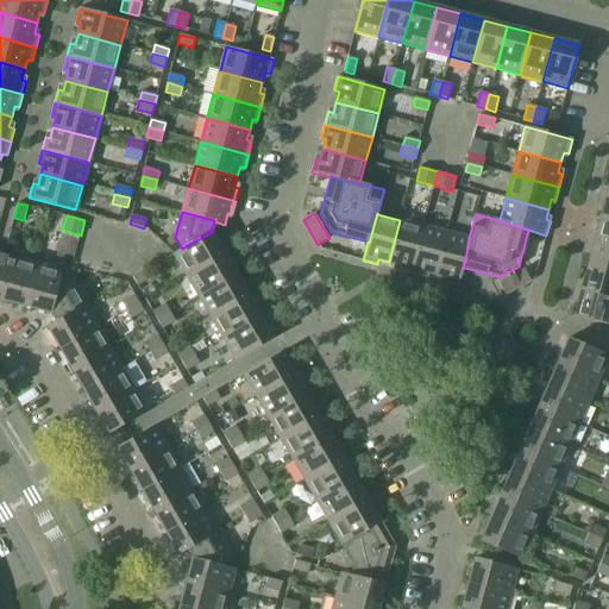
[(397,270),(410,274),(424,226),(400,220),(389,262),(399,265),(397,270)]
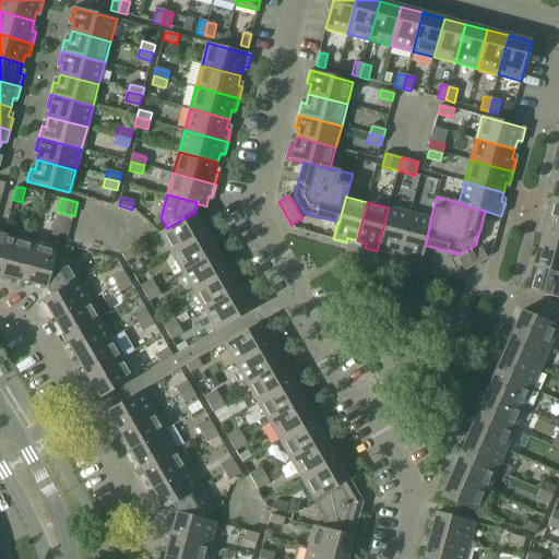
[(558,205),(550,203),(545,225),(558,228),(558,205)]
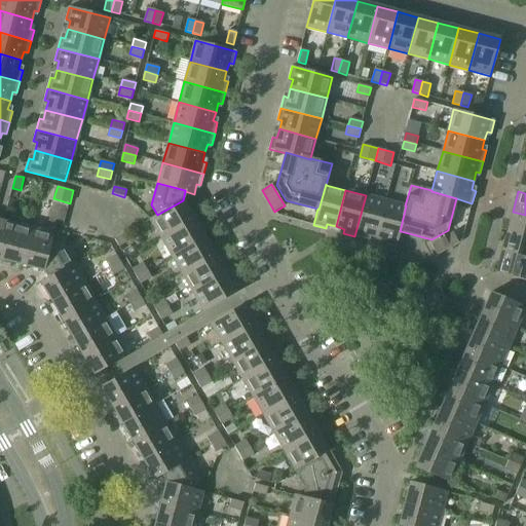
[(367,235),(376,237),(386,200),(366,195),(354,236),(366,239),(367,235)]
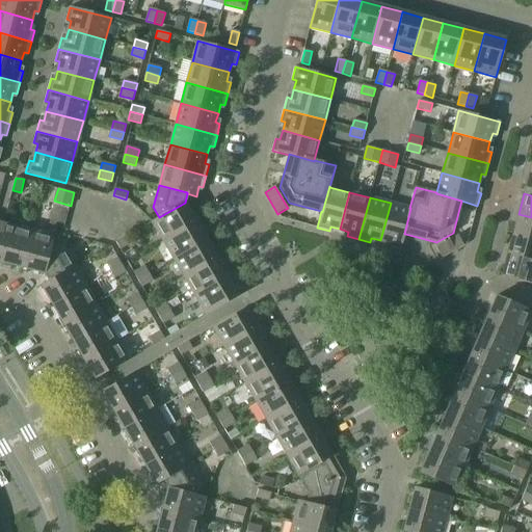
[(152,221),(163,241),(196,221),(185,203),(159,217),(152,221)]
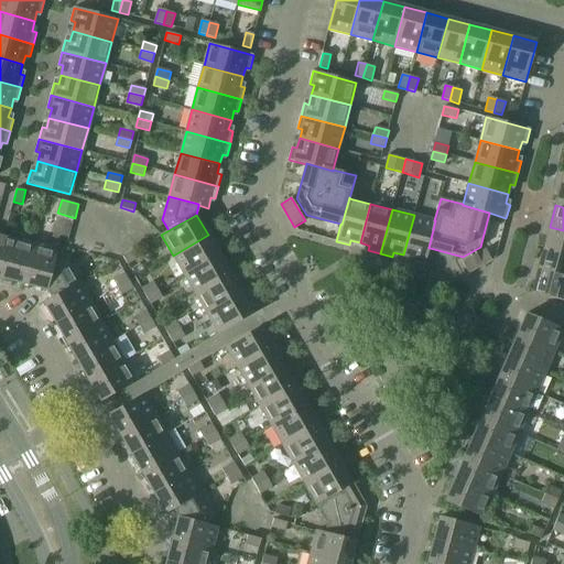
[(414,215),(403,255),(413,257),(412,261),(425,264),(430,248),(429,248),(435,220),(434,220),(414,215)]
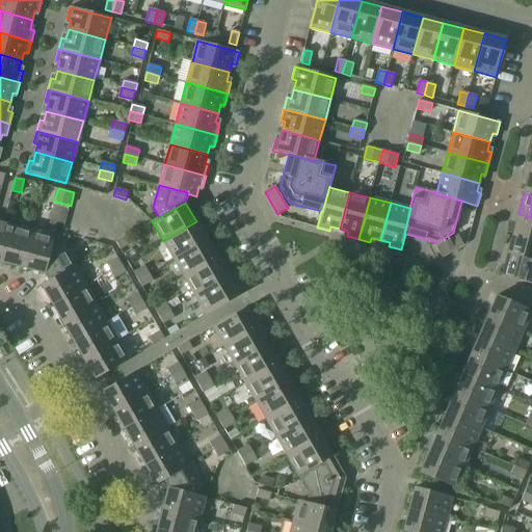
[(531,217),(519,214),(512,234),(531,239),(531,217)]
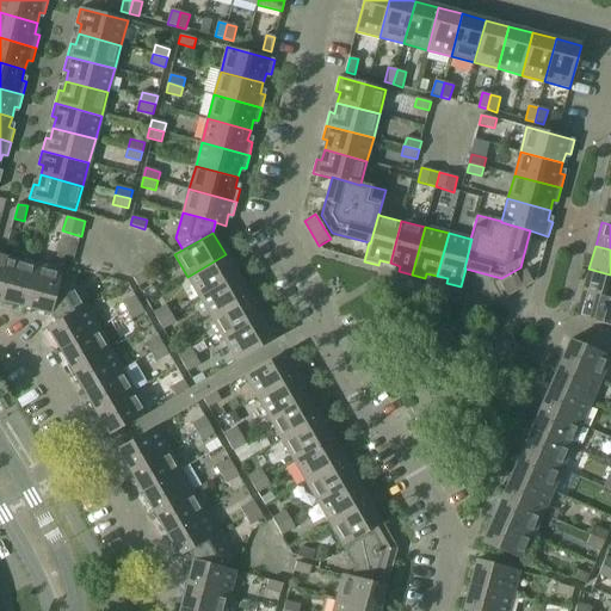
[(0,300),(4,301),(14,259),(0,254),(0,300)]
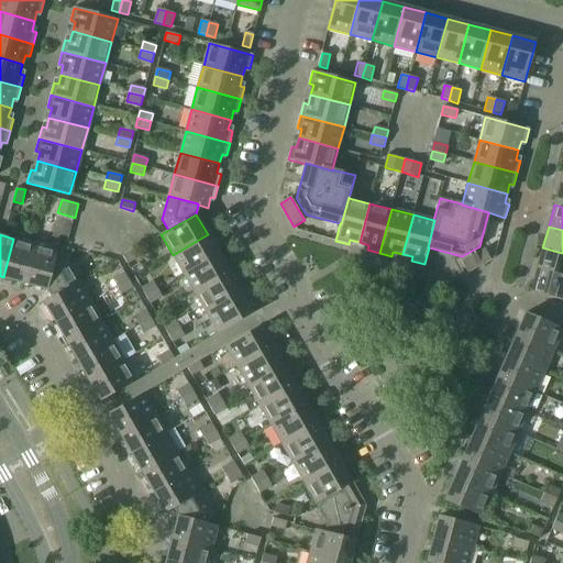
[(173,255),(184,274),(219,254),(208,234),(173,255)]
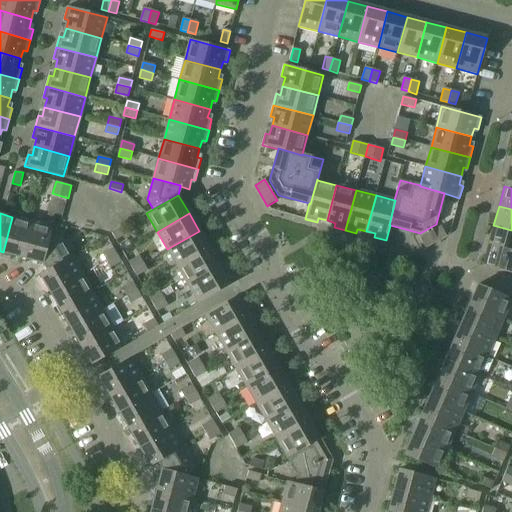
[(3,252),(23,257),(32,222),(12,217),(3,252)]
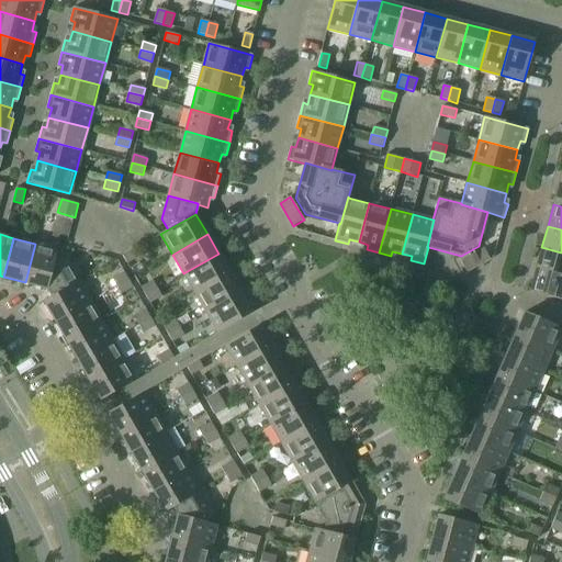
[(25,282),(47,289),(55,258),(56,258),(58,249),(35,244),(25,282)]
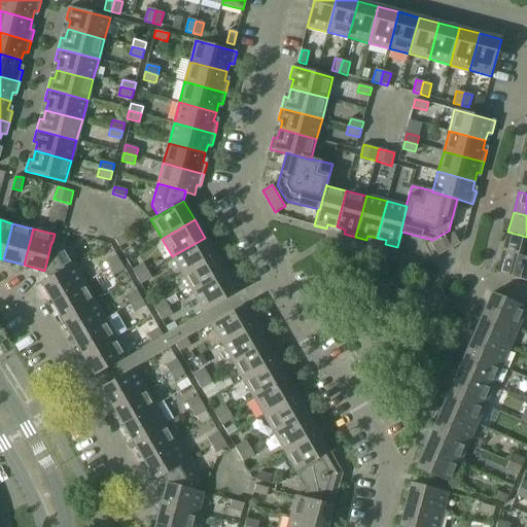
[(526,237),(507,232),(502,252),(526,258),(526,237)]
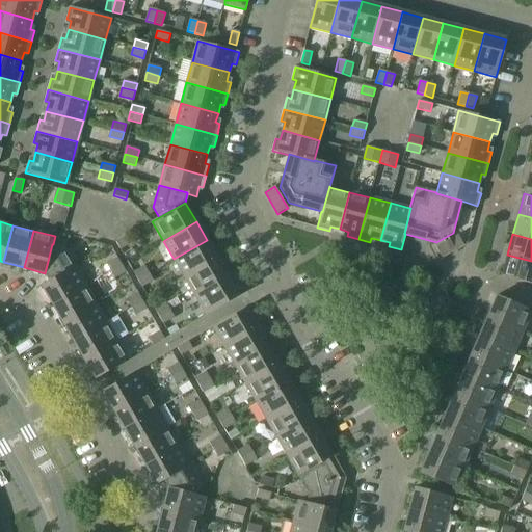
[(457,235),(435,247),(442,258),(463,245),(457,235)]
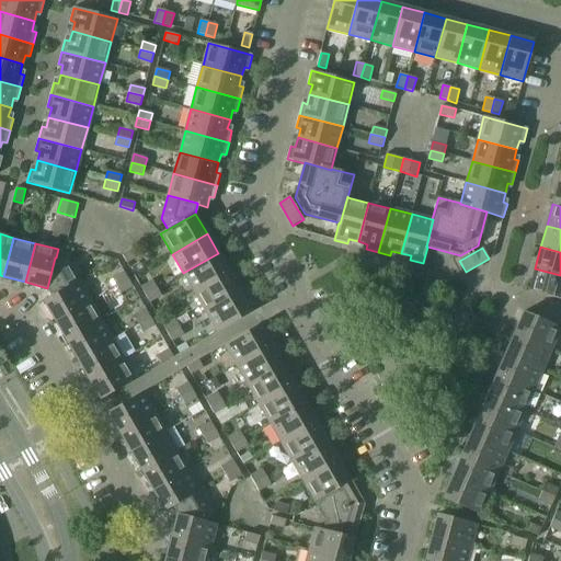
[(135,249),(123,255),(127,263),(139,255),(135,249)]
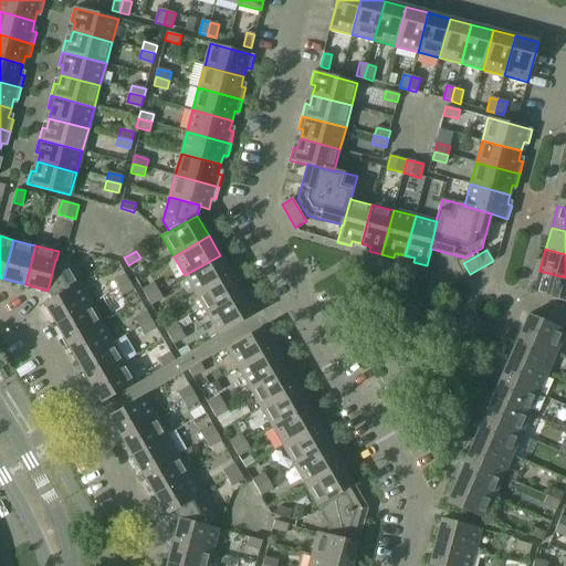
[(185,275),(196,295),(231,274),(220,255),(185,275)]
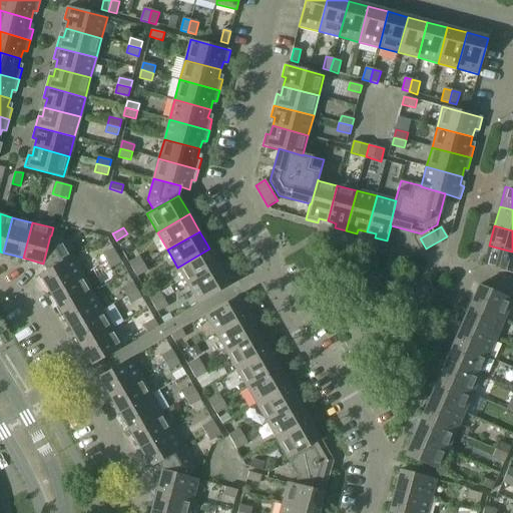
[(43,264),(48,271),(48,272),(72,258),(61,238),(51,235),(50,235),(43,264)]
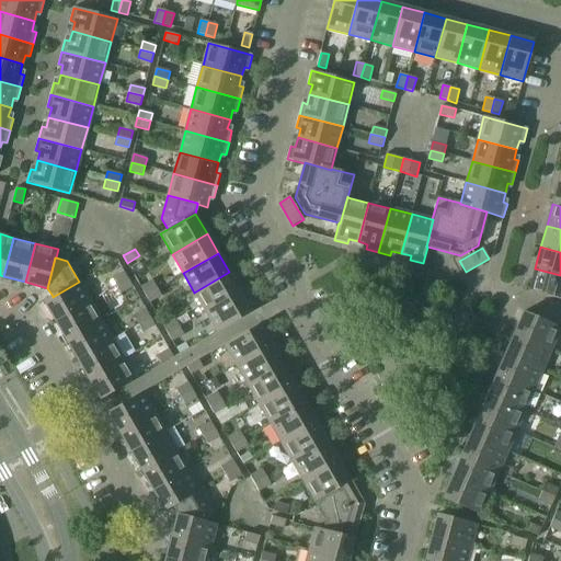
[(560,275),(535,268),(529,290),(560,299),(560,275)]
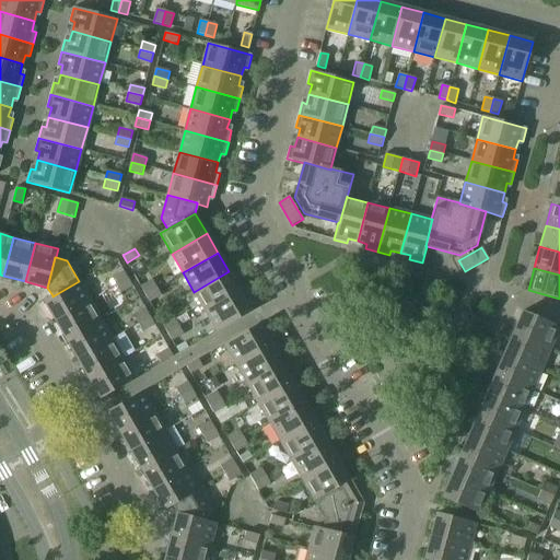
[(124,271),(112,278),(116,286),(128,279),(124,271)]
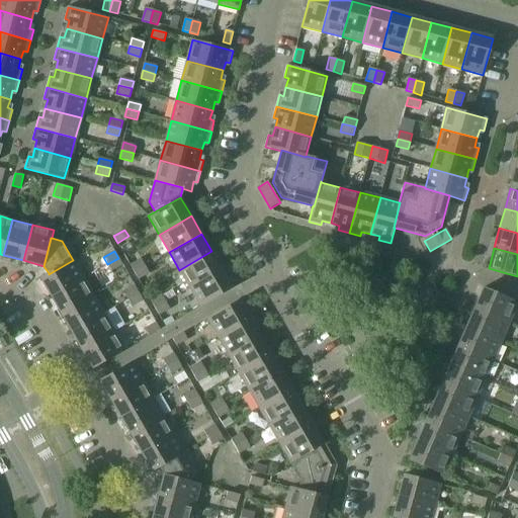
[(179,270),(190,287),(223,269),(211,251),(179,270)]
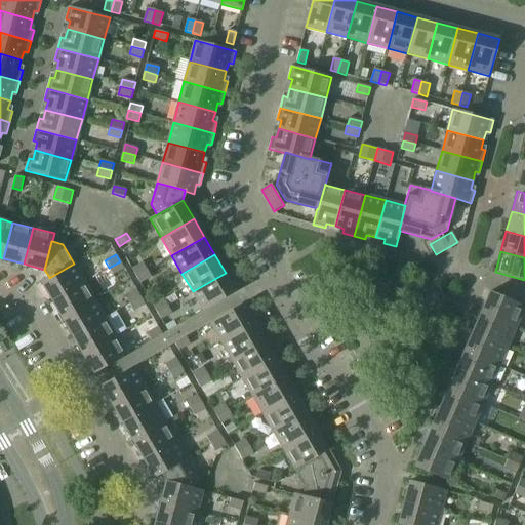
[(124,268),(120,261),(109,268),(113,275),(124,268)]
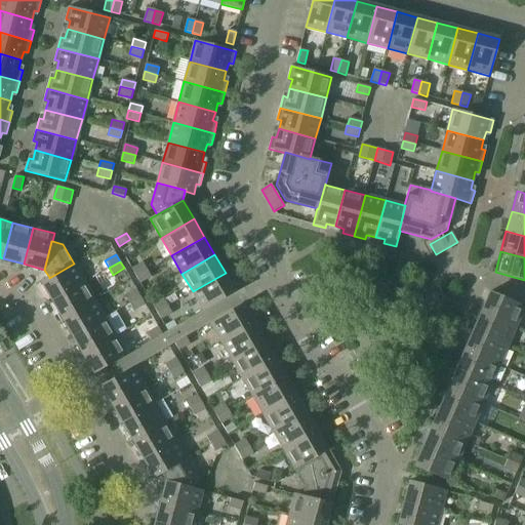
[(144,263),(132,269),(136,276),(148,270),(144,263)]
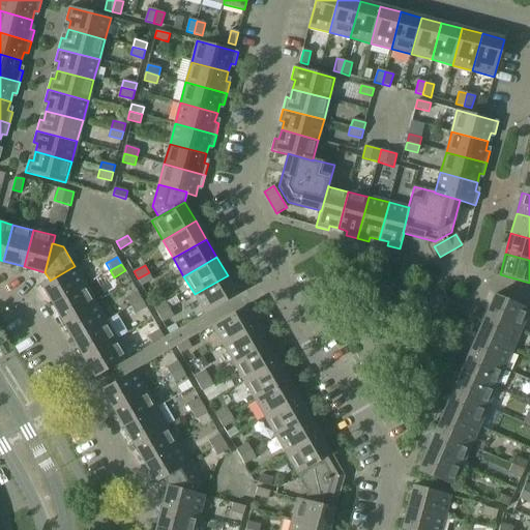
[(41,284),(53,303),(86,284),(75,266),(50,281),(50,280),(41,284)]
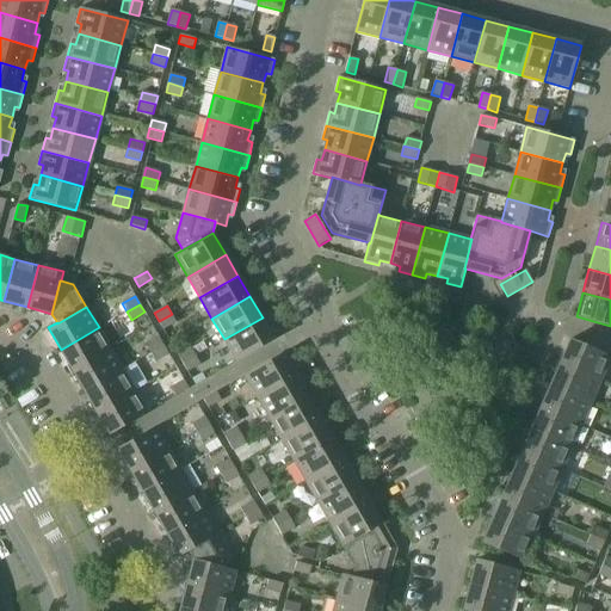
[(172,314),(159,321),(162,329),(177,322),(172,314)]
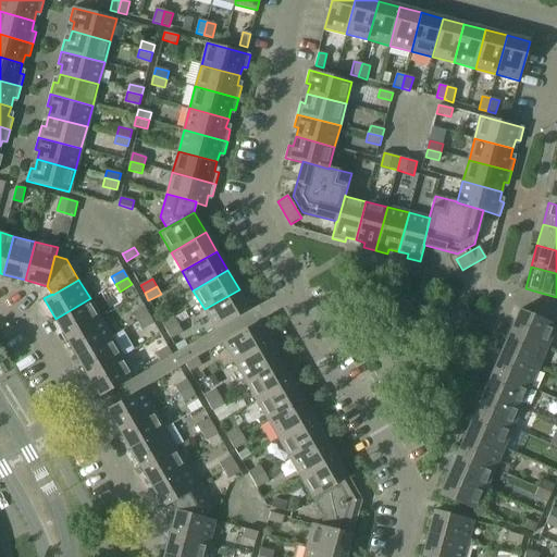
[(239,289),(205,309),(215,330),(250,310),(239,289)]
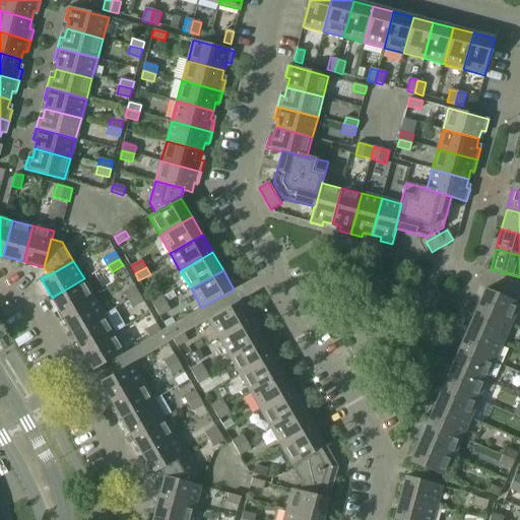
[(52,298),(62,316),(94,297),(84,278),(52,298)]
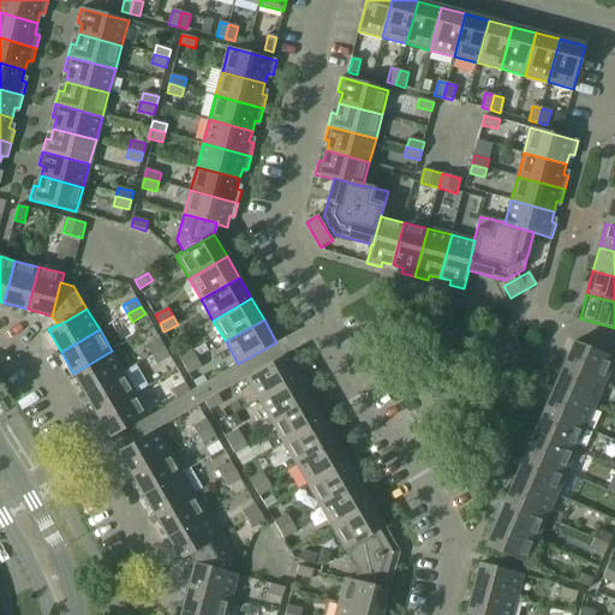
[(149,347),(153,354),(165,348),(161,340),(149,347)]
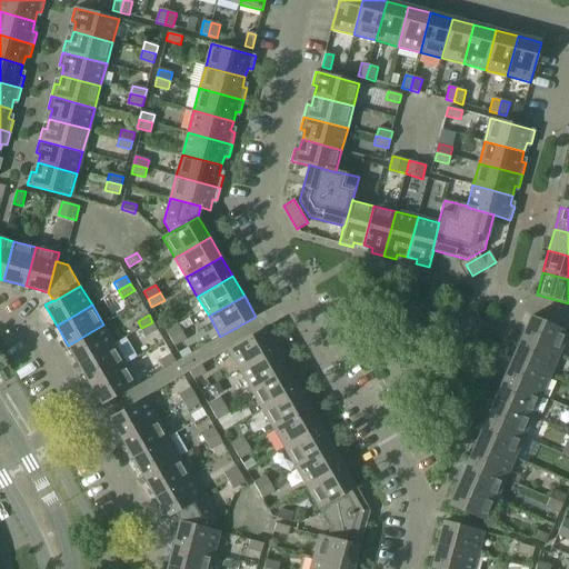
[(531,317),(522,338),(559,355),(568,332),(531,317)]
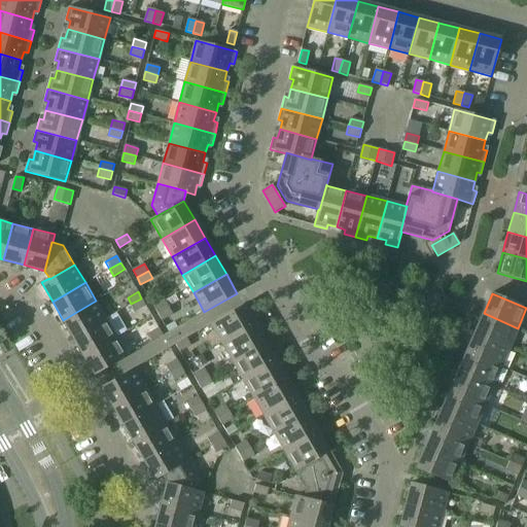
[(175,295),(165,301),(169,307),(178,301),(175,295)]
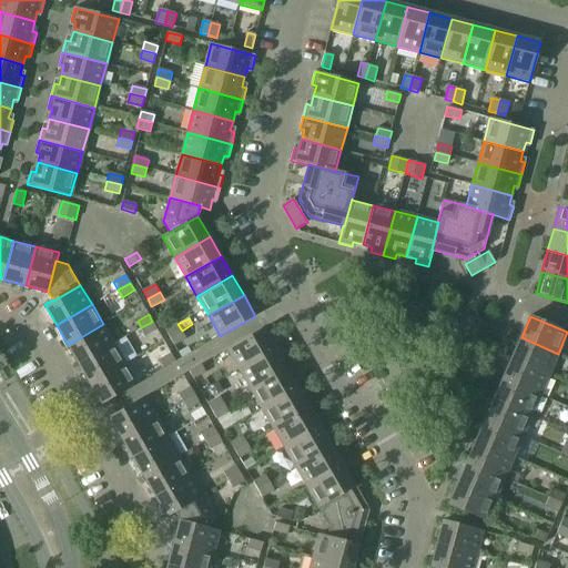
[(152,322),(141,327),(145,335),(156,328),(152,322)]
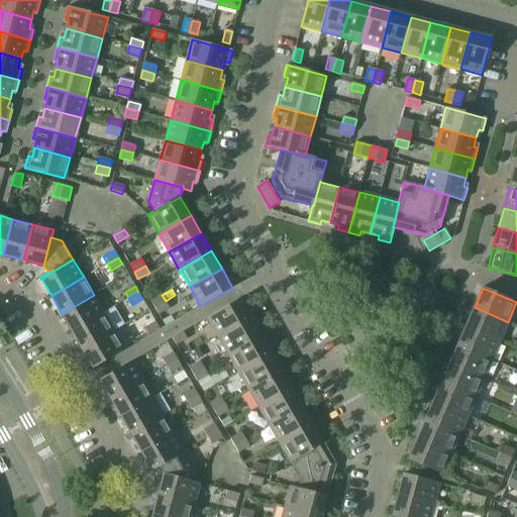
[(62,314),(72,331),(104,313),(94,295),(62,314)]
